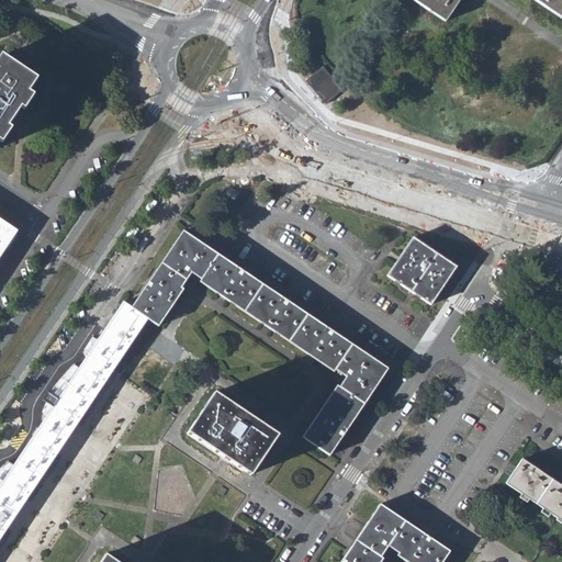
[(414,0),(448,22),(462,0),(414,0)]
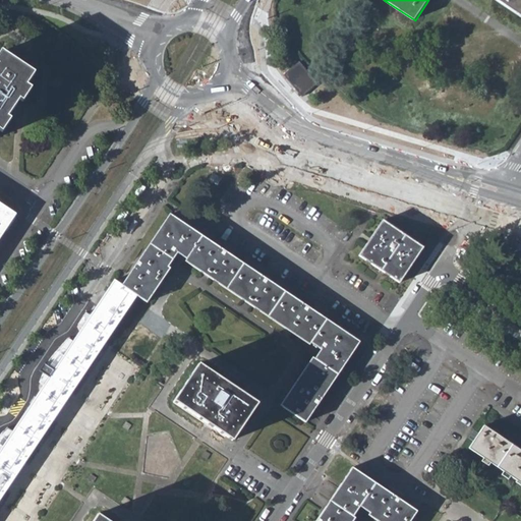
[(520,0),(498,0),(520,15),(520,0)]
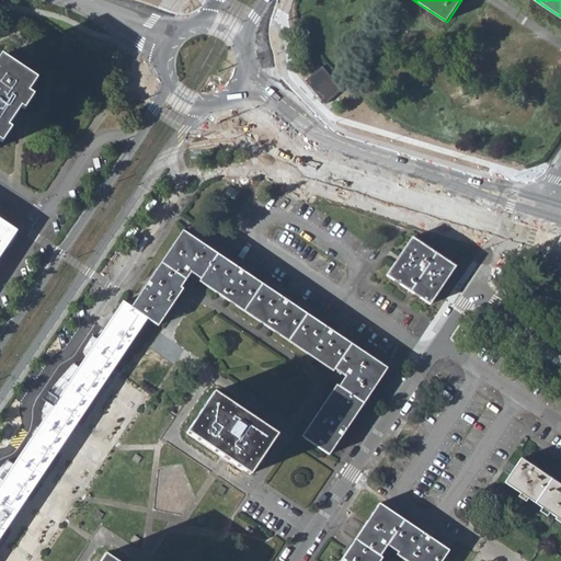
[(0,141),(2,144),(11,129),(8,127),(21,107),(25,110),(34,96),(29,92),(36,80),(1,56),(0,57),(0,141)]
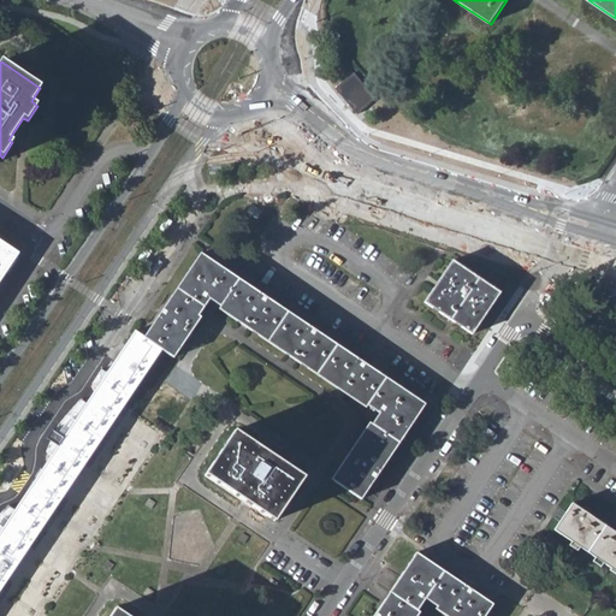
[(349,66),(331,82),(351,107),(371,93),(349,66)]
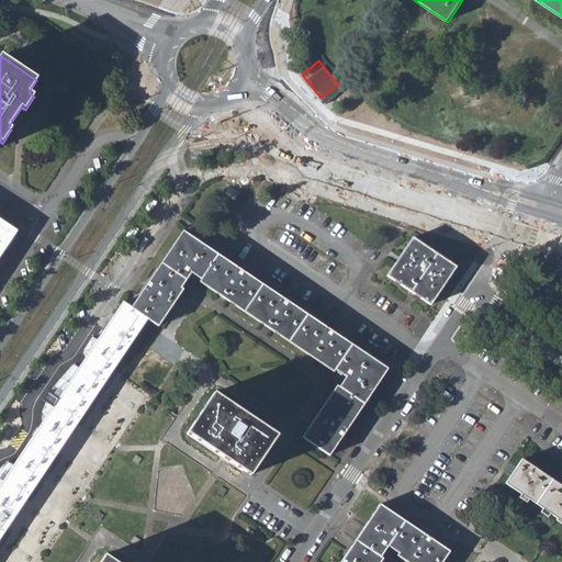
[(0,256),(3,250),(7,253),(20,233),(17,232),(0,220),(0,256)]
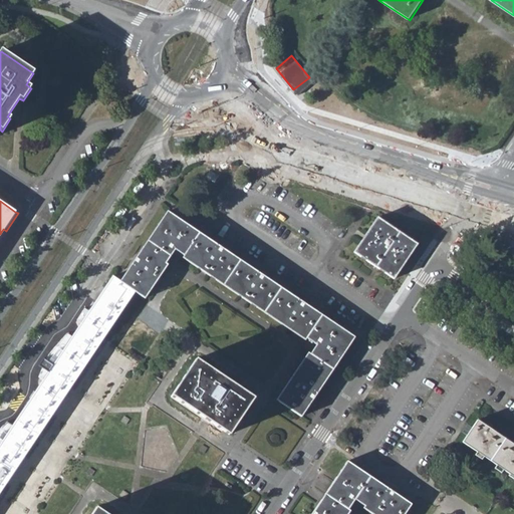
[(177,249),(191,225),(168,210),(121,281),(137,292),(145,297),(177,249)]
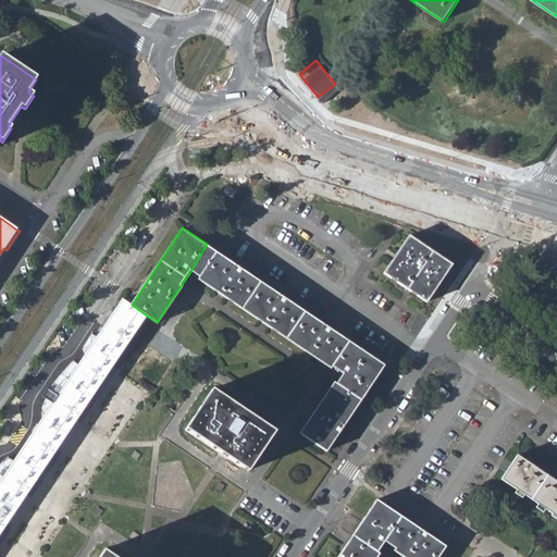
[(409,235),(384,273),(426,301),(452,263),(409,235)]
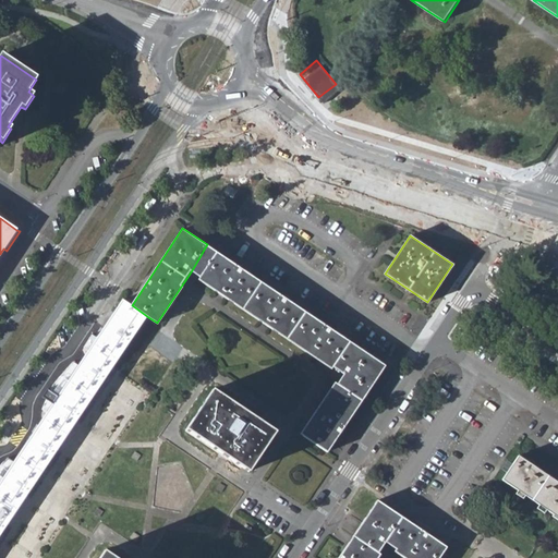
[(207,244),(192,270),(339,368),(344,373),(303,435),(328,451),(386,364),(356,344),(207,244)]
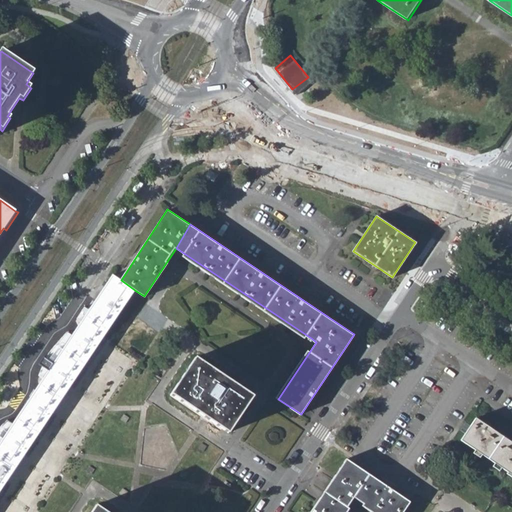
[(0,492),(136,291),(121,280),(114,276),(0,444),(0,492)]
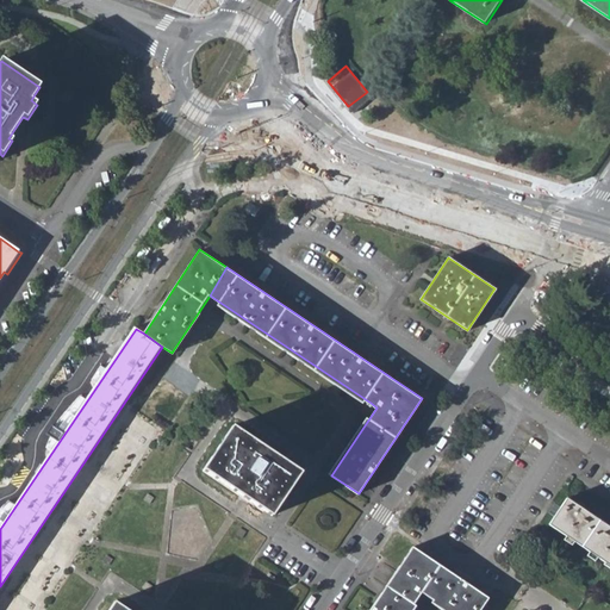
[(203,467),(272,514),(300,470),(231,424),(203,467)]
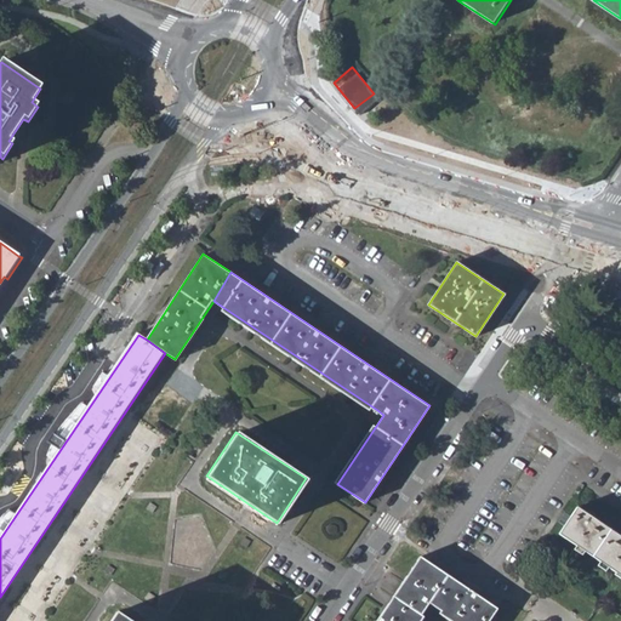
[(620,539),(581,512),(563,540),(620,579),(620,539)]
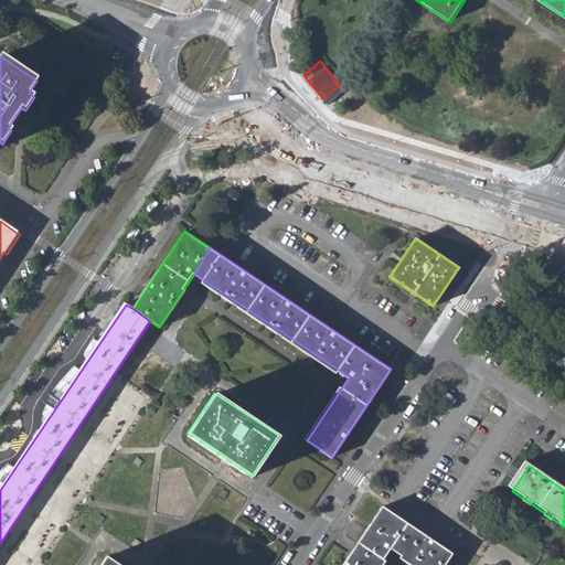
[(413,564),(443,564),(451,554),(382,508),(354,547),(342,564),(379,564),(380,564),(390,550),(413,564)]
